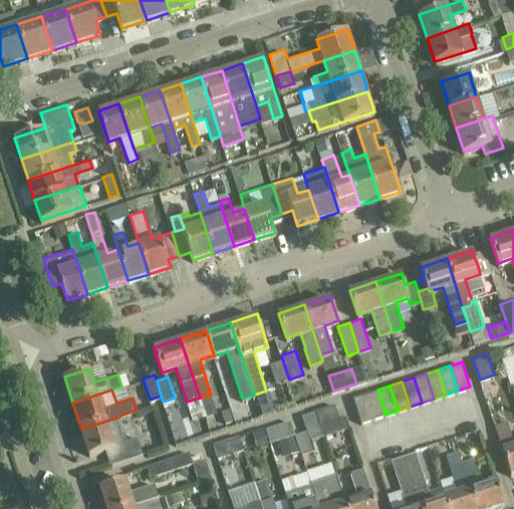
[(373,418),(386,415),(377,390),(365,394),(373,418)]
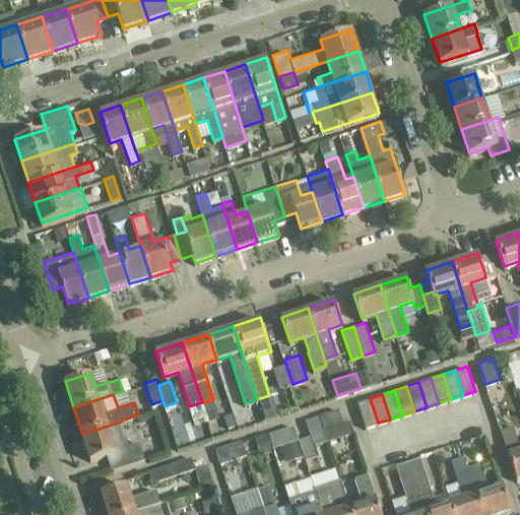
[(366,427),(378,423),(370,398),(356,401),(366,427)]
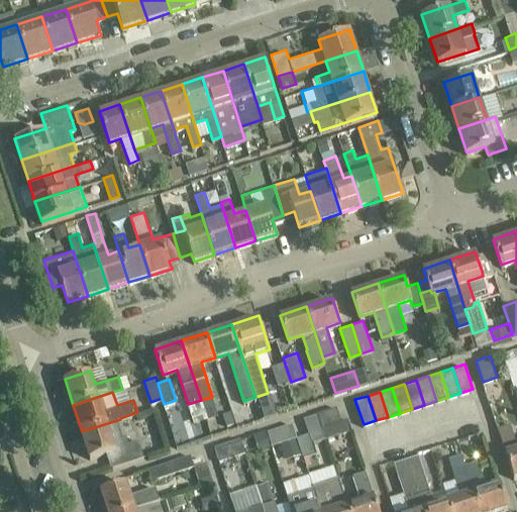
[(326,438),(351,429),(347,417),(341,419),(336,405),(317,411),(326,438)]
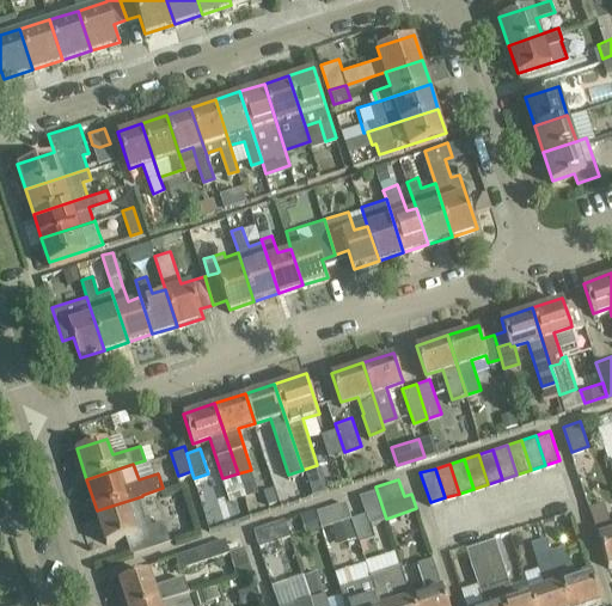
[(273,484),(263,488),(268,502),(277,499),(273,484)]
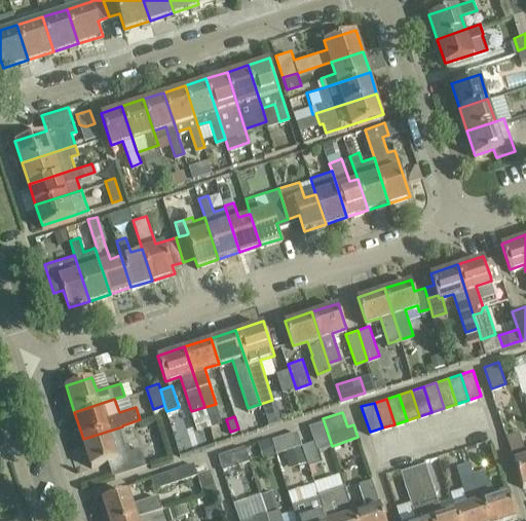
[(318,449),(332,446),(323,418),(309,423),(318,449)]
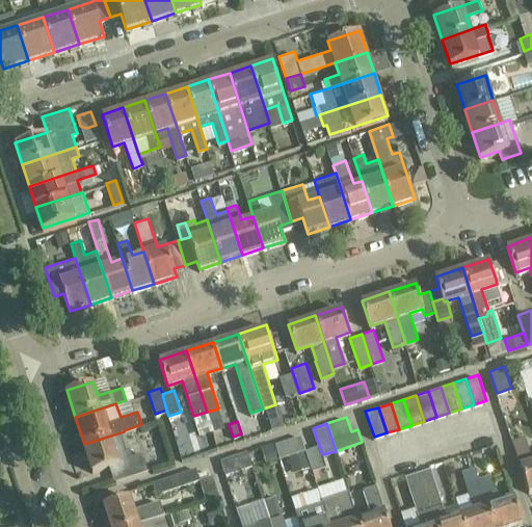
[(141,451),(132,454),(124,431),(84,444),(92,470),(109,465),(114,480),(148,470),(141,451)]
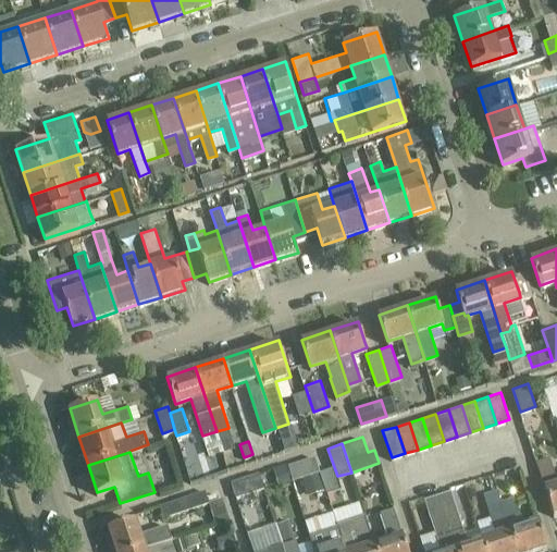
[(556,478),(548,454),(535,460),(547,493),(554,514),(556,512),(556,478)]
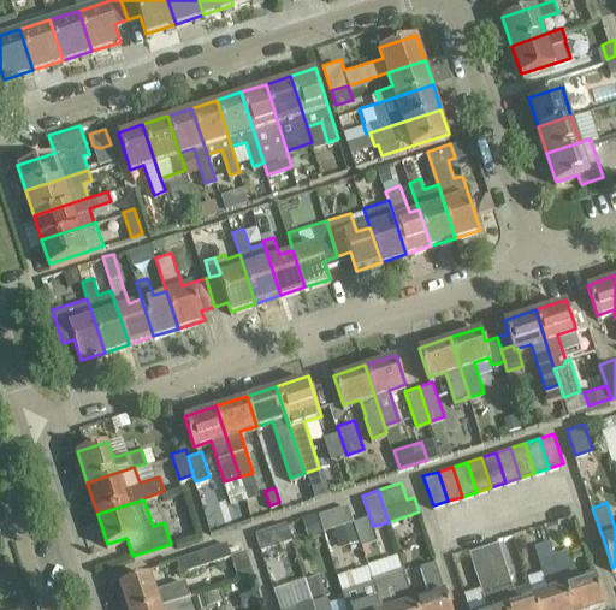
[(348,503),(318,514),(321,525),(324,529),(333,527),(337,526),(353,520),(353,519),(348,503)]
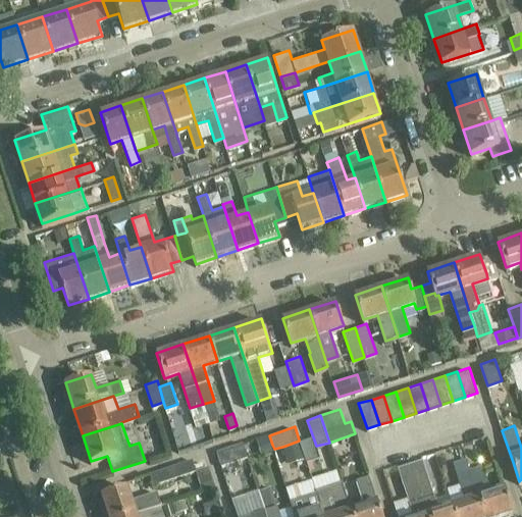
[(300,440),(307,460),(319,456),(316,446),(312,435),(300,440)]
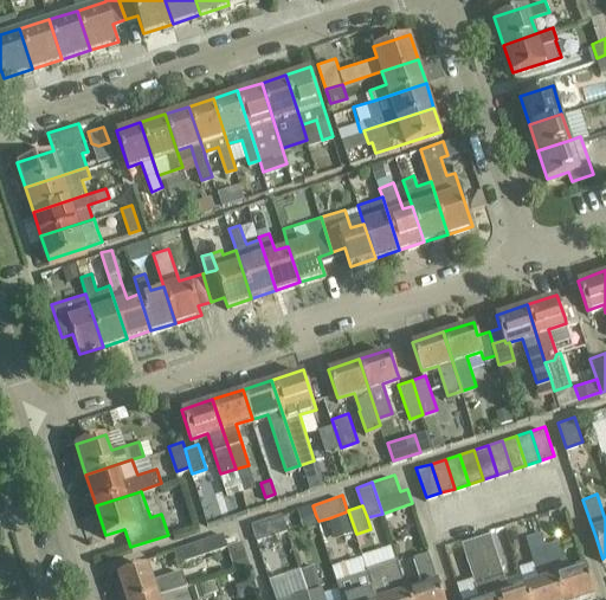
[(287,529),(282,515),(281,511),(251,522),(257,539),(287,529)]
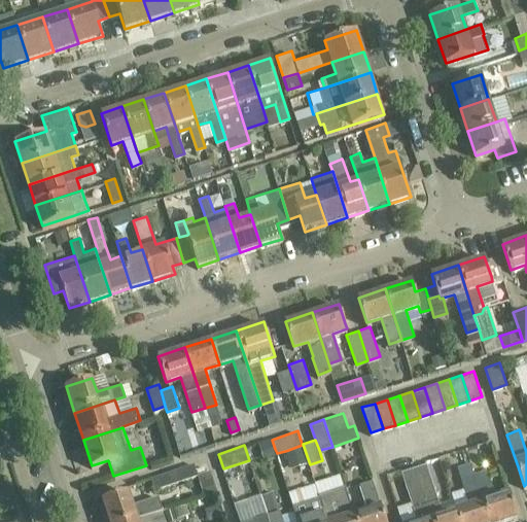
[(288,450),(285,451),(290,467),(307,461),(302,445),(288,450)]
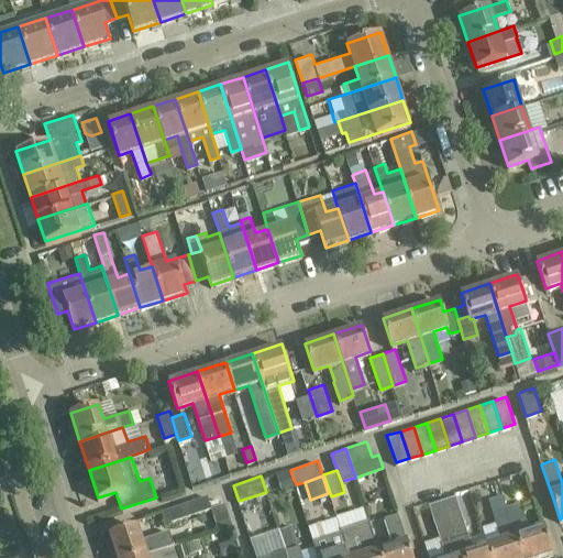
[(456,491),(462,512),(473,510),(467,488),(456,491)]
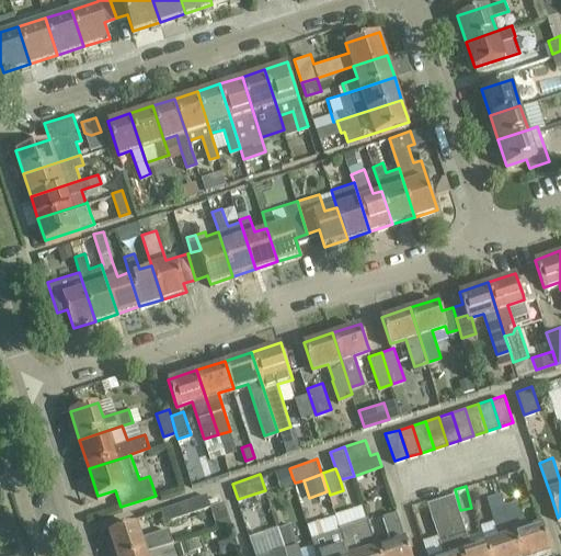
[(225,524),(230,522),(231,522),(224,499),(210,503),(206,492),(160,508),(164,520),(210,505),(216,521),(222,519),(225,524)]
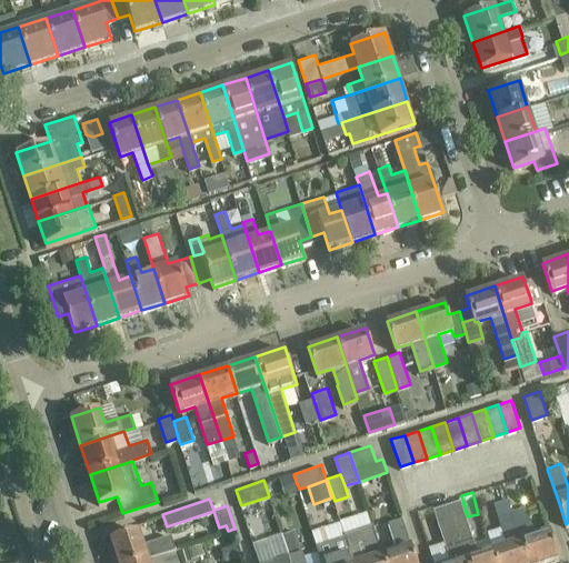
[(498,562),(493,548),(478,552),(460,499),(447,503),(466,562),(498,562)]
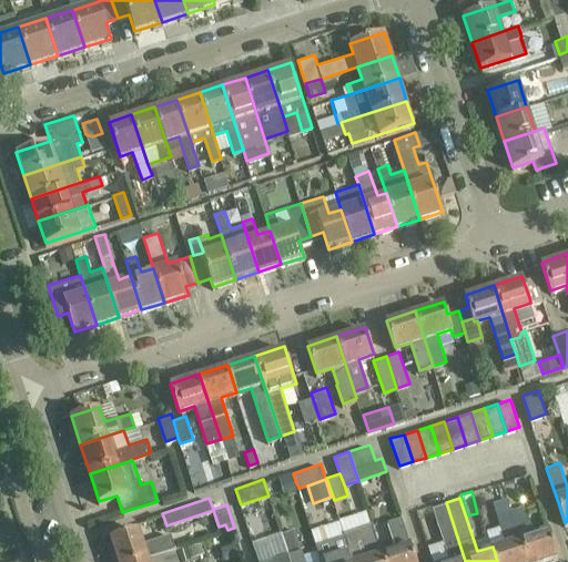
[(465,561),(446,502),(433,507),(450,561),(445,561),(465,561)]
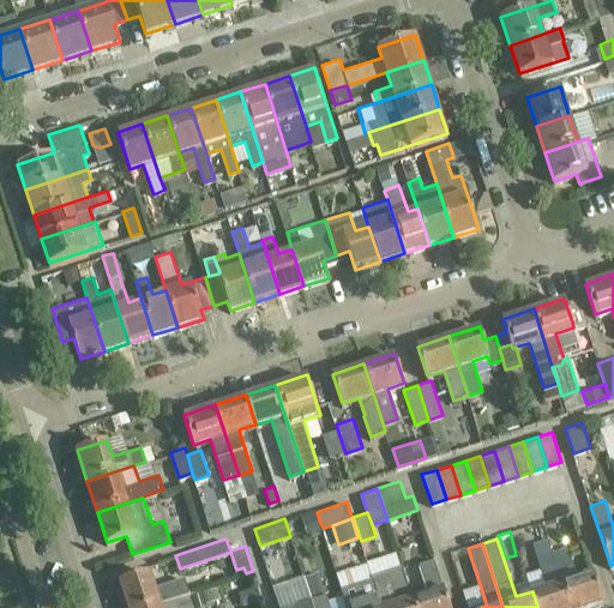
[(584,607),(603,602),(593,572),(577,577),(567,549),(553,553),(570,607),(584,607)]
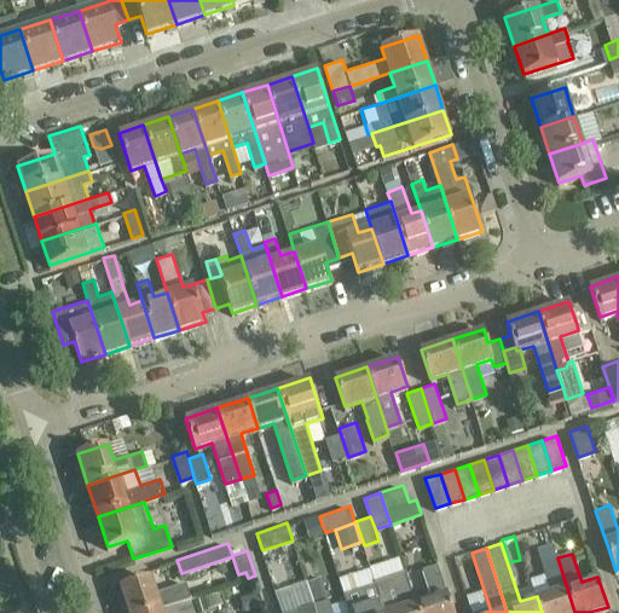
[(542,612),(574,612),(557,557),(543,562),(547,572),(531,577),(537,596),(542,612)]
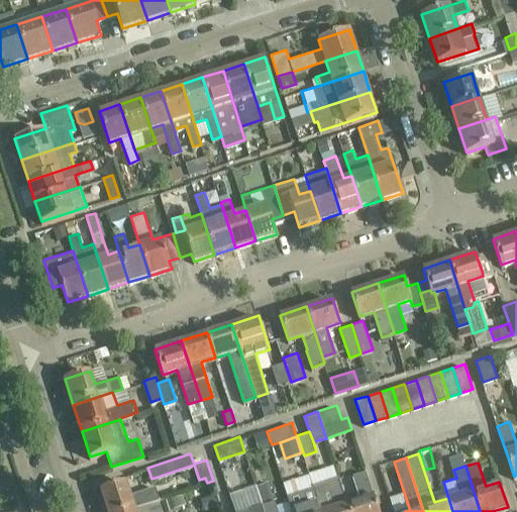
[(349,511),(379,511),(366,471),(352,475),(360,498),(346,503),(349,511)]
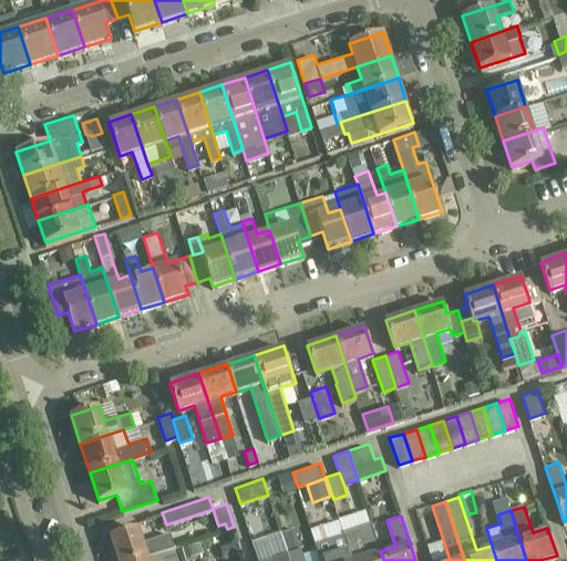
[(383,560),(380,551),(371,522),(343,531),(353,560),(383,560)]
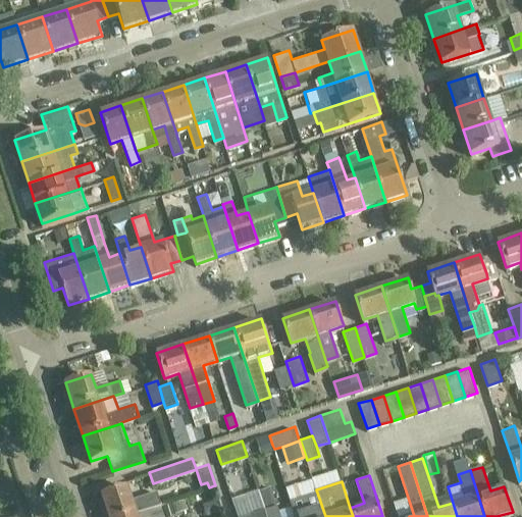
[(280,516),(270,484),(258,489),(266,516),(280,516)]
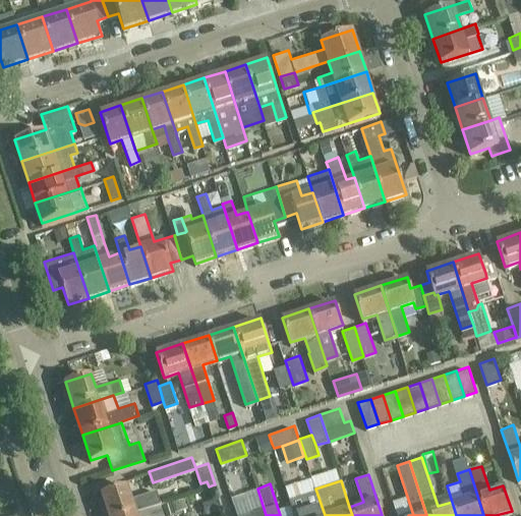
[(156,490),(131,498),(127,484),(101,493),(108,515),(119,515),(161,503),(156,490)]
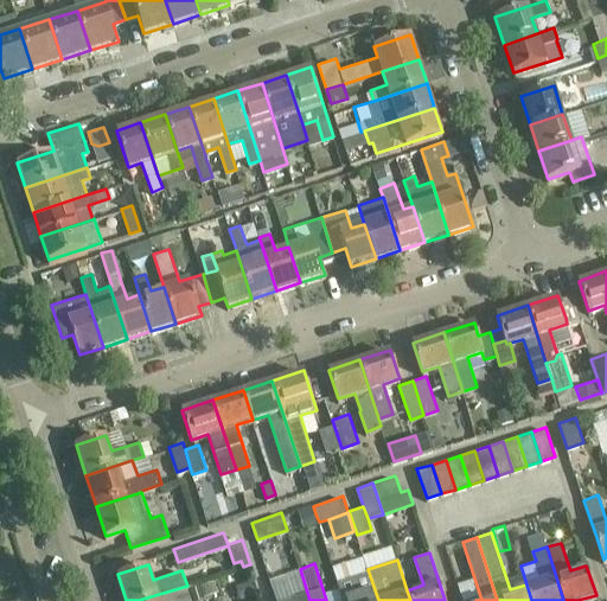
[(310,600),(300,569),(286,573),(294,600),(310,600)]
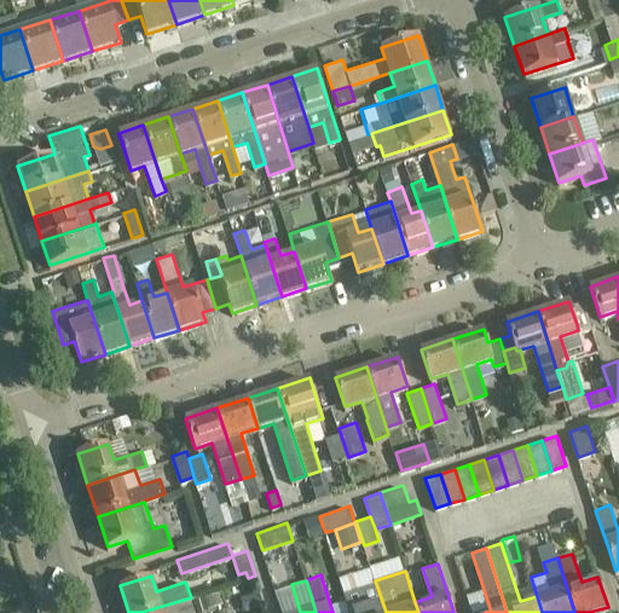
[(386,612),(375,580),(374,580),(375,582),(345,593),(351,612),(386,612)]
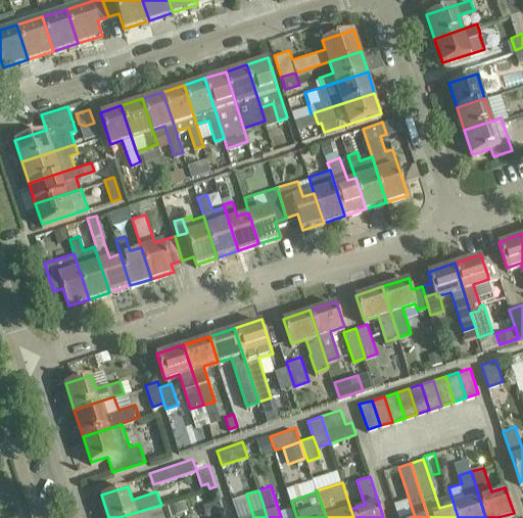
[(185,499),(163,506),(167,516),(188,509),(185,499)]
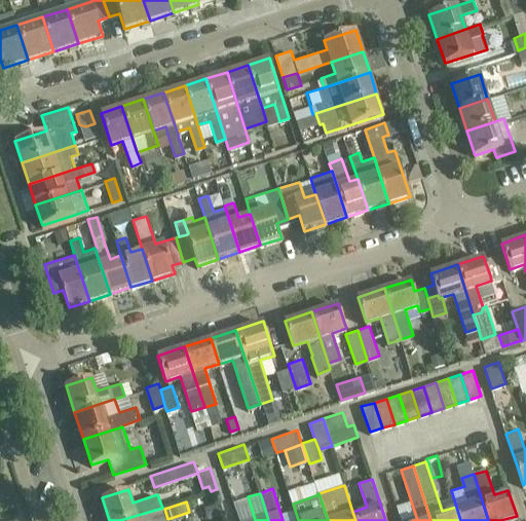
[(163,520),(166,520),(162,508),(120,520),(163,520)]
